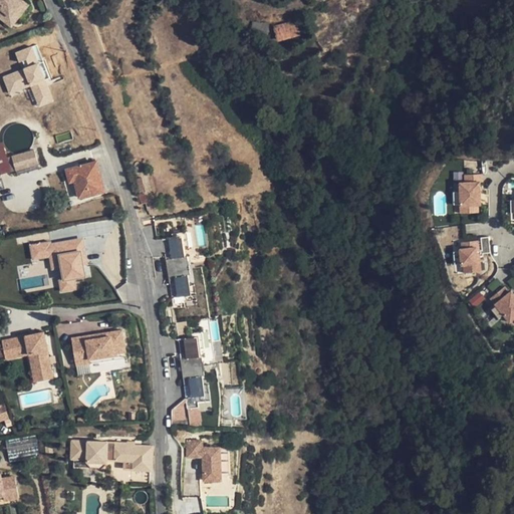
[(0,0),(0,7),(16,20),(28,5),(22,0),(0,0)]
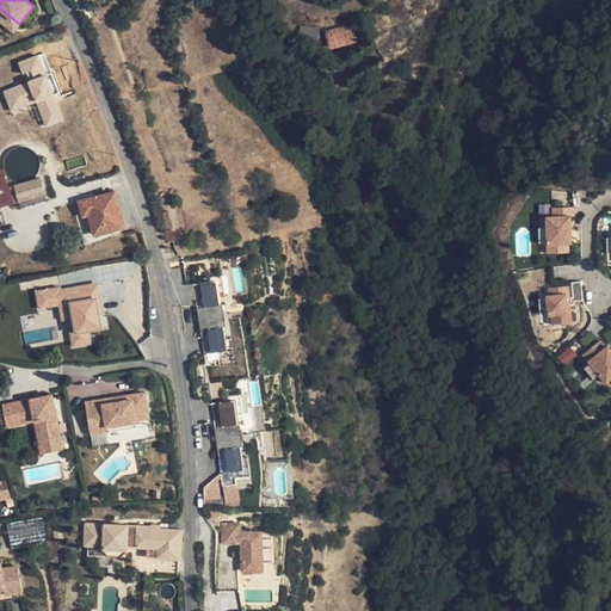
[(19,24),(0,8),(0,19),(13,31),(19,24)]
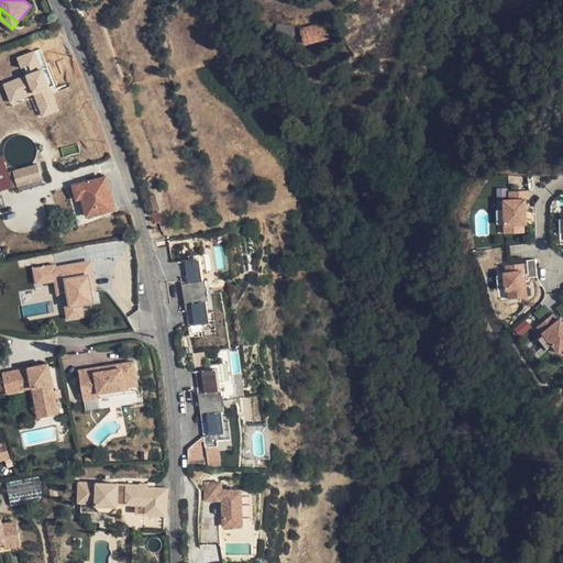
[(329,37),(326,22),(301,29),(305,44),(329,37)]
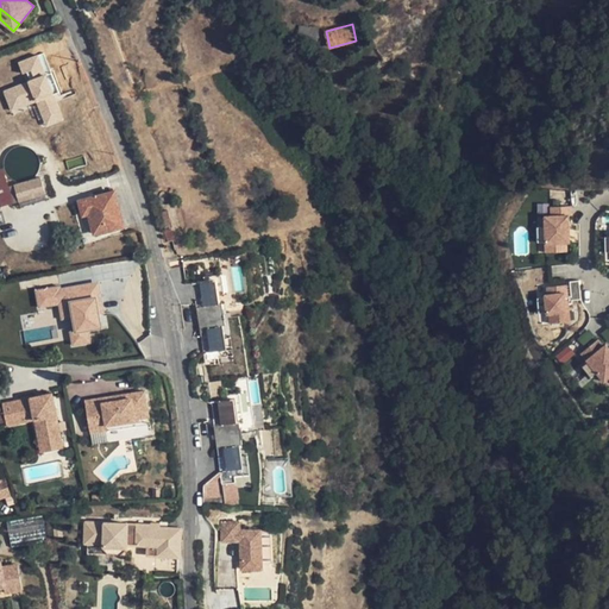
[(318,41),(319,29),(301,25),(300,38),(318,41)]
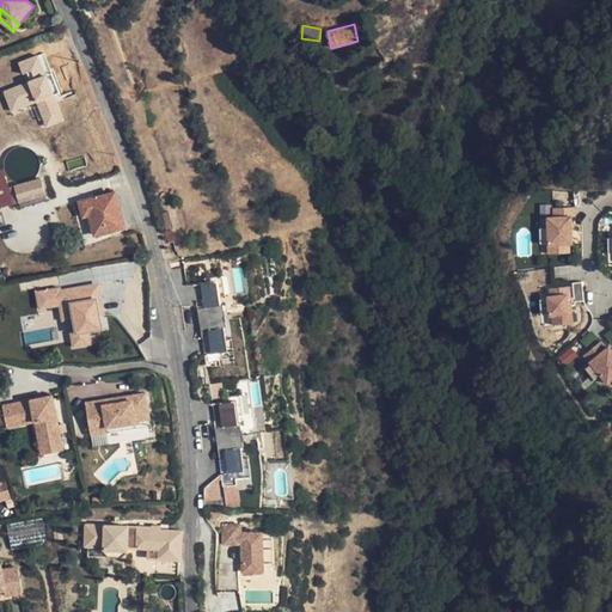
[(46,53),(20,61),(24,73),(30,71),(34,79),(6,90),(13,110),(36,103),(44,127),(65,120),(54,92),(60,91),(46,53)]
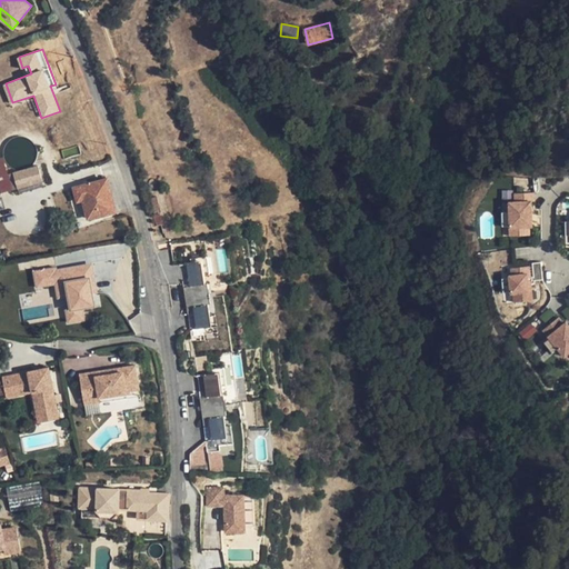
[(0,192),(12,190),(6,162),(3,158),(0,158),(0,192)]
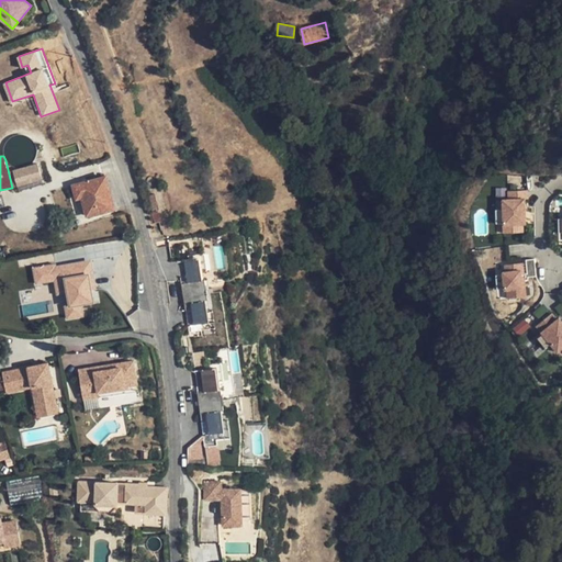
[(13,169),(18,187),(41,180),(43,179),(38,163),(13,169)]
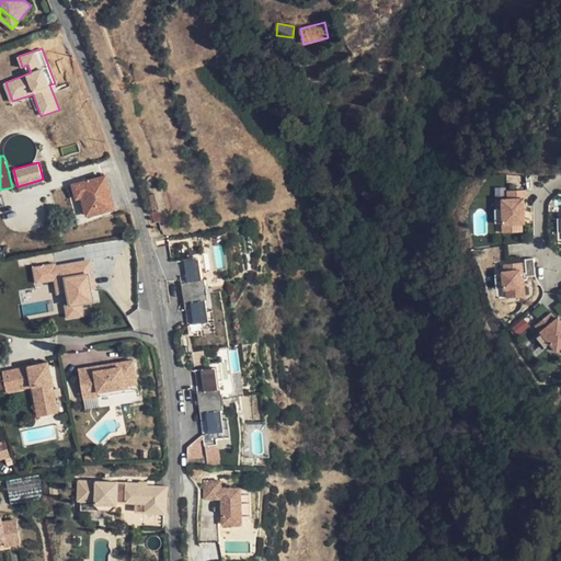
[(114,208),(105,176),(73,184),(77,198),(82,197),(87,215),(114,208)]
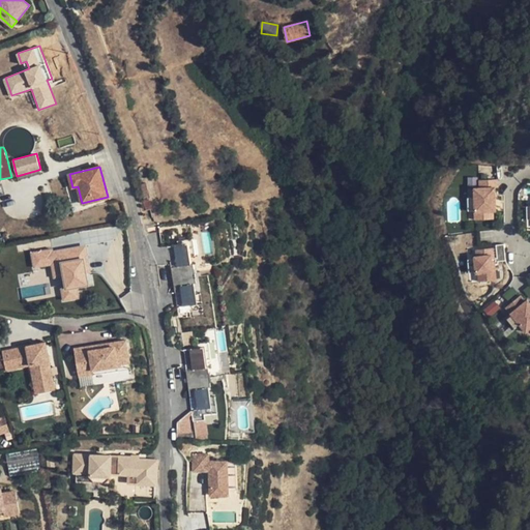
[(39,174),(38,170),(17,176),(18,180),(39,174)]
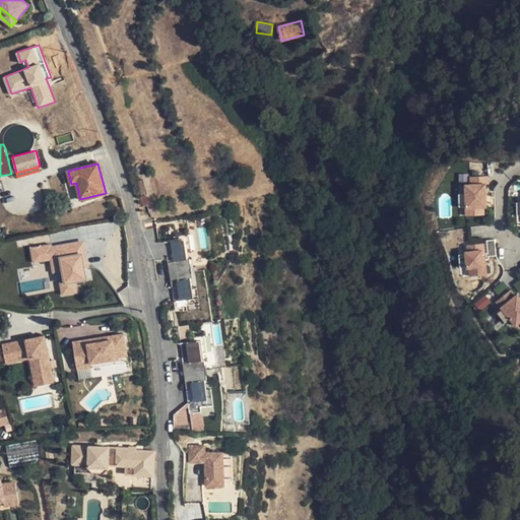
[(489,213),(488,182),(460,183),(462,215),(489,213)]
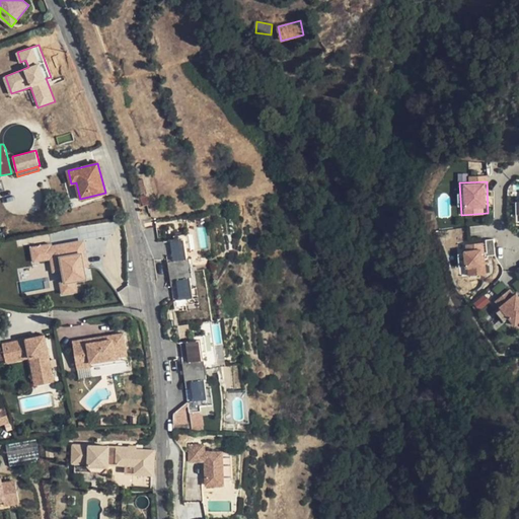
[(148,240),(159,239),(158,225),(146,226),(148,240)]
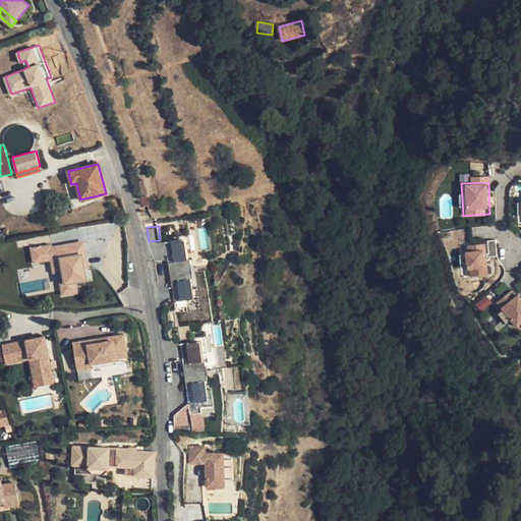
[(170,235),(170,239),(180,237),(182,250),(187,249),(184,233),(170,235)]
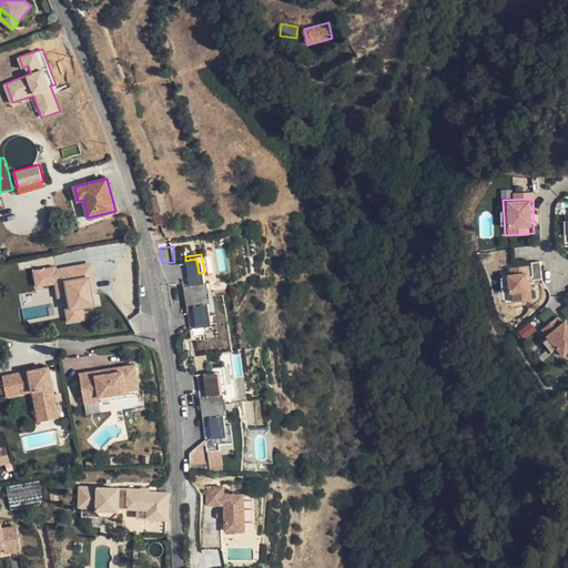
[(185,261),(175,263),(180,285),(201,281),(199,273),(196,259),(185,261)]
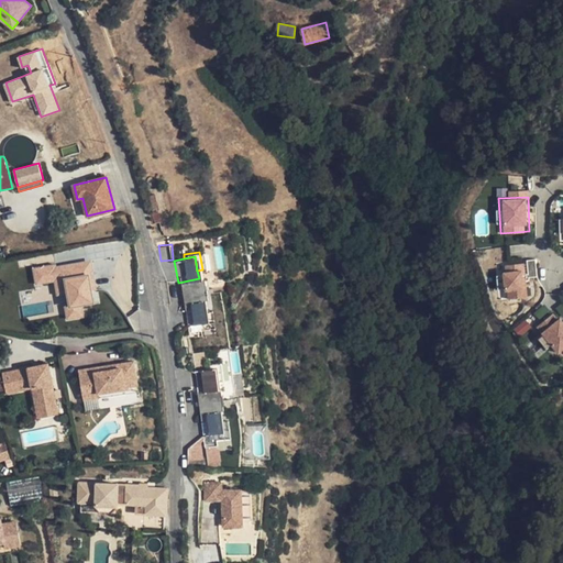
[(539,276),(538,258),(501,260),(503,297),(529,296),(529,276),(539,276)]
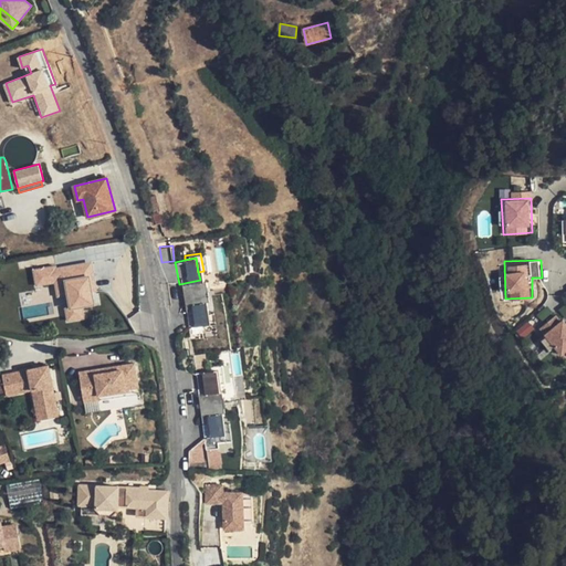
[(59,264),(62,280),(66,279),(75,278),(73,262),(59,264)]
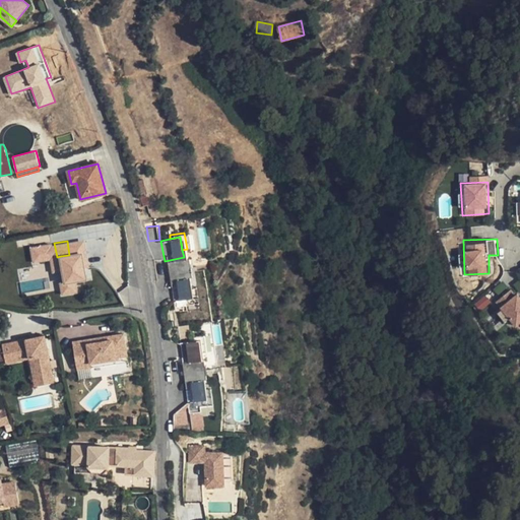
[(80,251),(80,253),(82,264),(86,263),(90,263),(89,250),(80,251)]
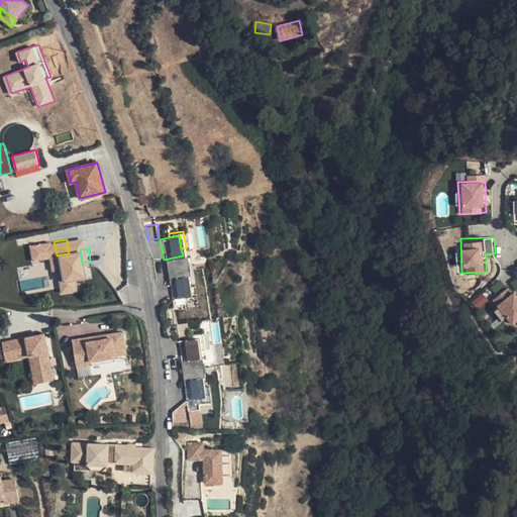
[(82,263),(80,251),(69,253),(61,254),(64,278),(88,274),(86,262),(82,263)]
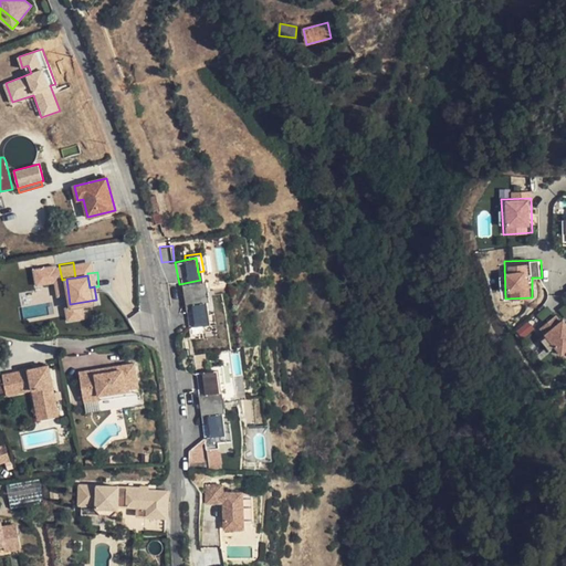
[(179,284),(176,284),(178,294),(203,290),(202,280),(200,280),(179,284)]
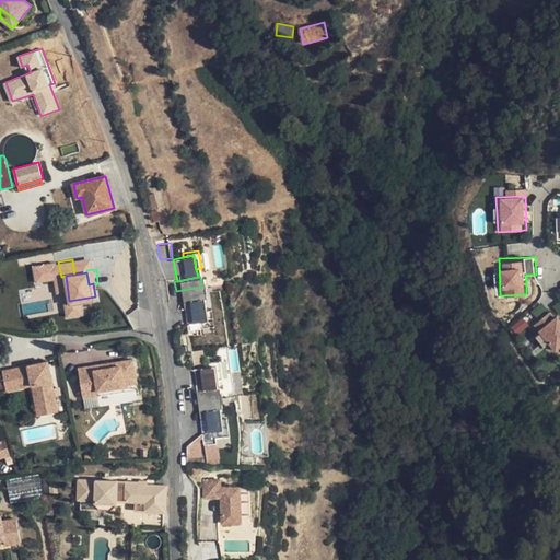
[(201,287),(176,291),(178,302),(181,301),(201,298),(203,298),(201,287)]
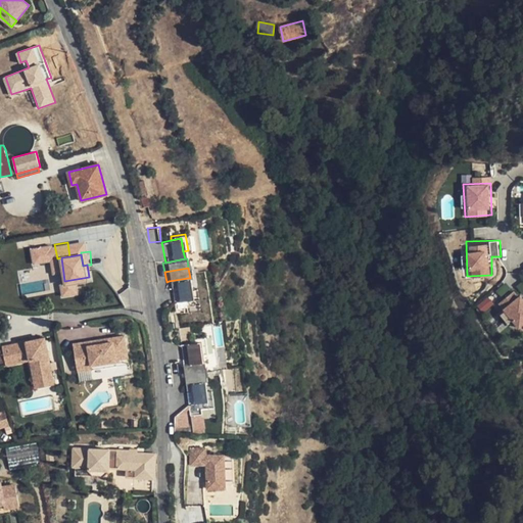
[(188,278),(169,281),(173,301),(192,298),(190,287),(188,278)]
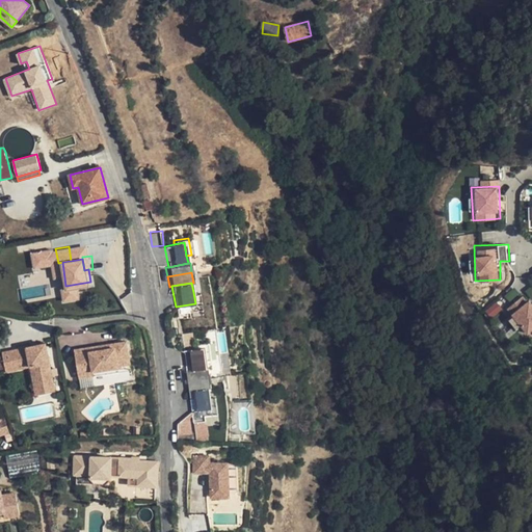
[(198,291),(193,292),(195,303),(176,307),(178,318),(187,316),(186,311),(202,309),(198,291)]
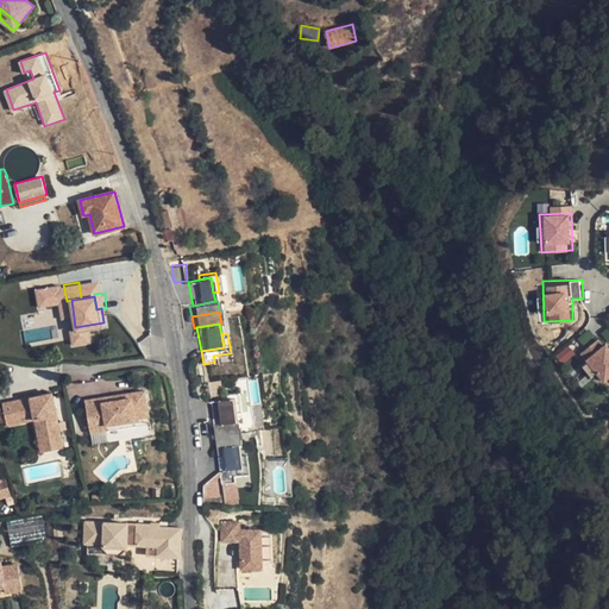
[(603,382),(608,377),(608,343),(604,336),(583,350),(603,382)]
